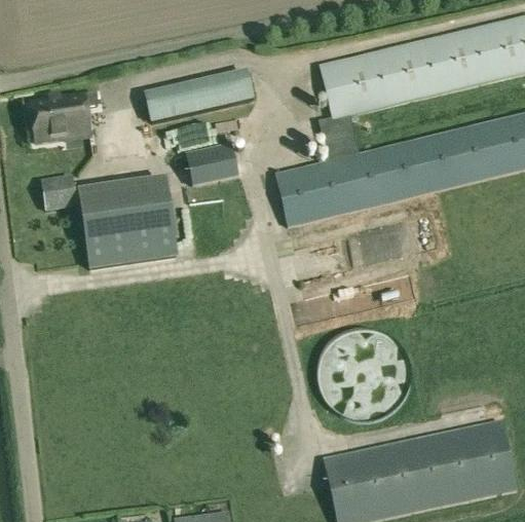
[(524,113),(359,153),(350,116),(524,73),(524,14),(319,65),(332,117),(317,120),(328,160),(273,174),(286,227),(524,169),(524,113)]
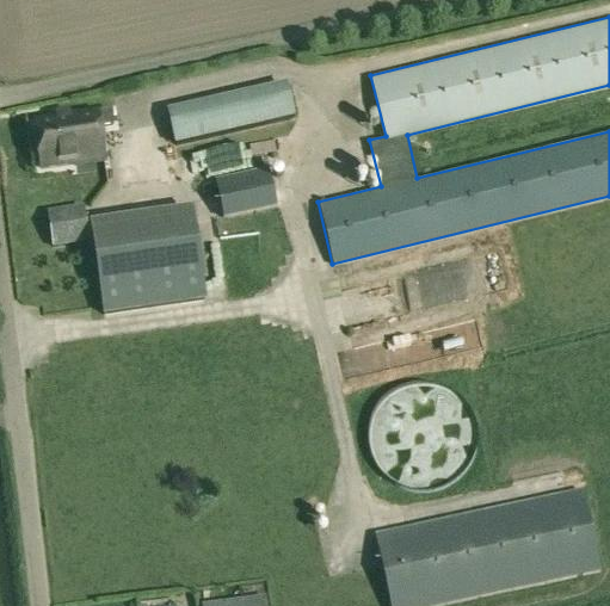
[(279,84),(167,109),(173,138),(287,112),(295,110),(288,81),(279,84)]
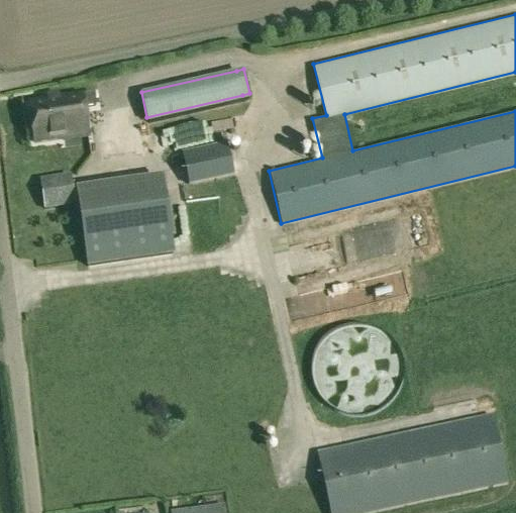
[(83,94),(30,102),(36,140),(65,136),(65,138),(67,138),(66,130),(86,127),(87,134),(89,134),(83,94)]
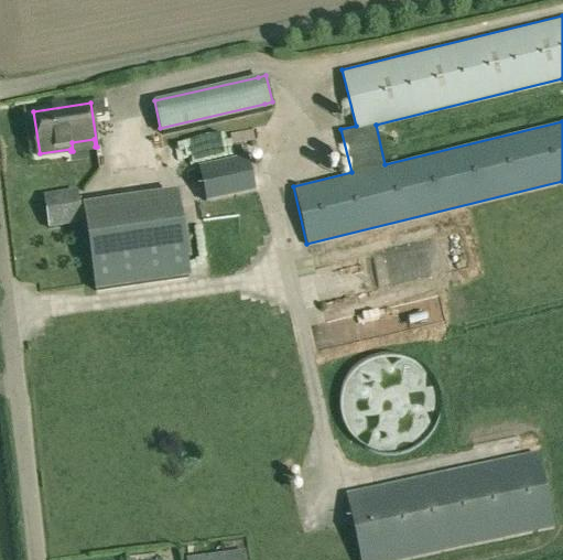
[(217,131),(165,135),(166,153),(218,150),(217,131)]
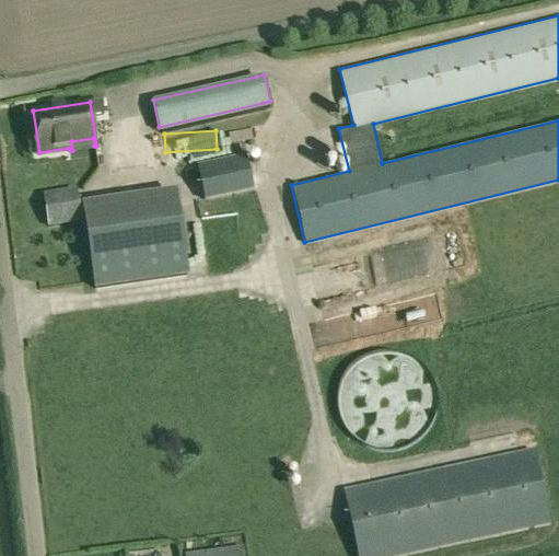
[(254,189),(246,153),(201,163),(209,199),(254,189)]
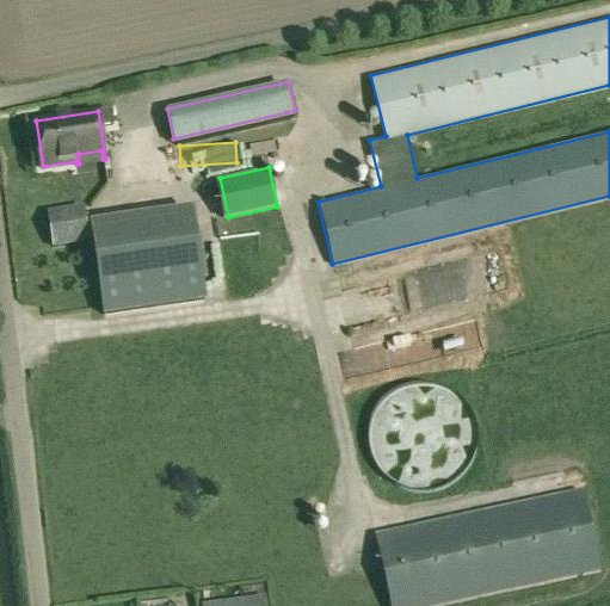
[(90,239),(84,203),(48,209),(53,245),(90,239)]
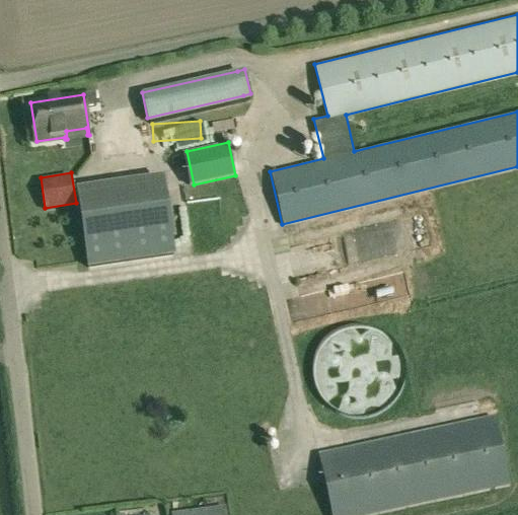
[(164,179),(78,192),(89,265),(174,252),(164,179)]
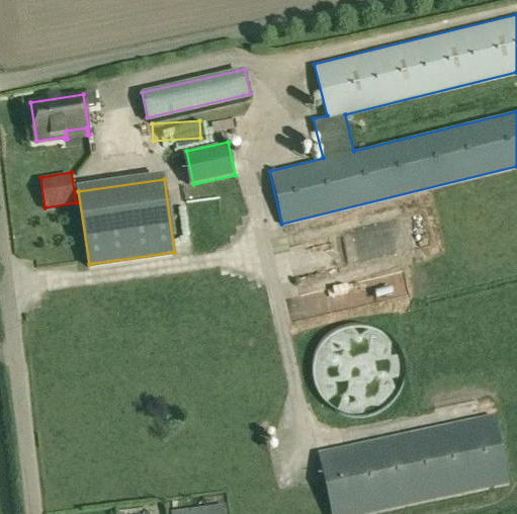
[(413,217),(370,225),(373,242),(416,234),(413,217)]
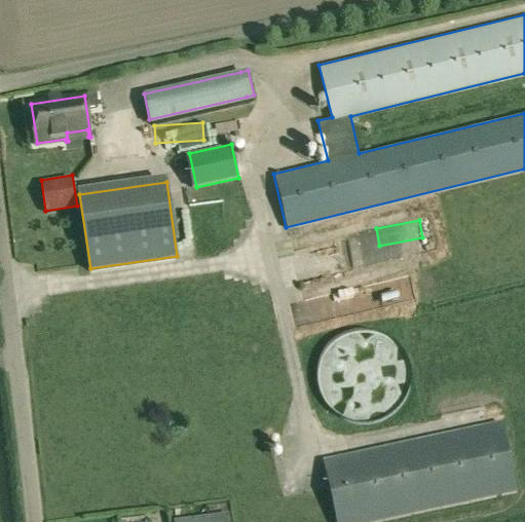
[(331,342),(328,345),(323,352),(319,361),(316,370),(316,379),(317,387),(322,397),(326,404),(332,411),(340,416),(348,420),(357,422),(366,422),(375,421),(383,418),(391,414),(399,408),(404,401),(408,393),(410,383),(411,374),(410,365),(407,357),(403,348),(397,341),(389,336),(381,332),(373,329),(364,328),(354,329),(345,332),(338,336),(331,342)]
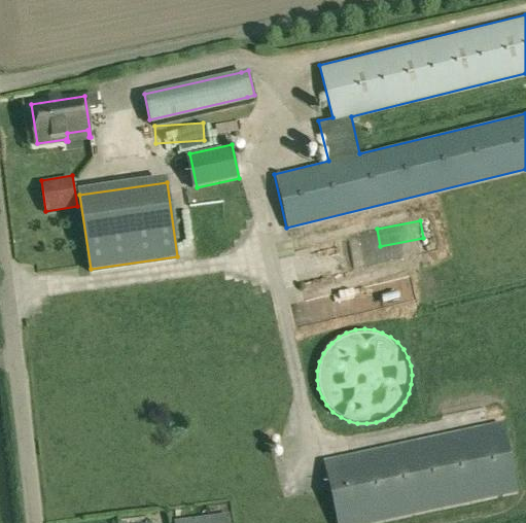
[(369,522),(518,491),(503,422),(325,460),(338,522),(369,522)]
